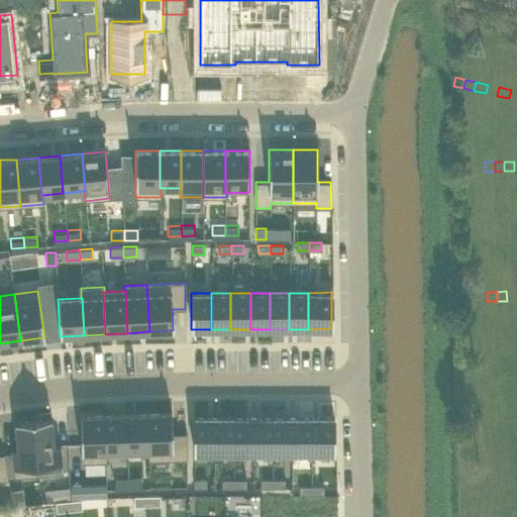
[(497,315),(488,315),(488,325),(497,324),(497,315)]
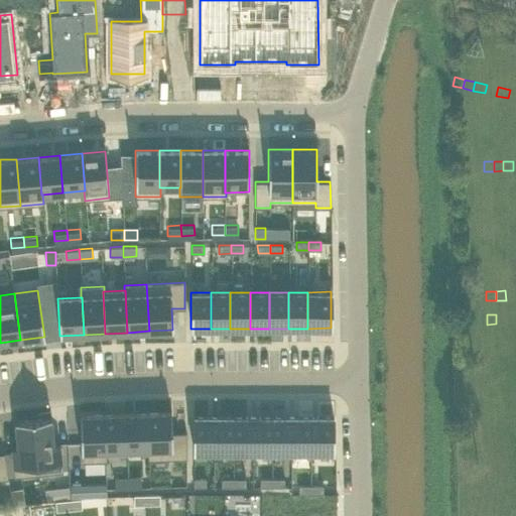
[(506,314),(496,314),(496,324),(506,324),(506,314)]
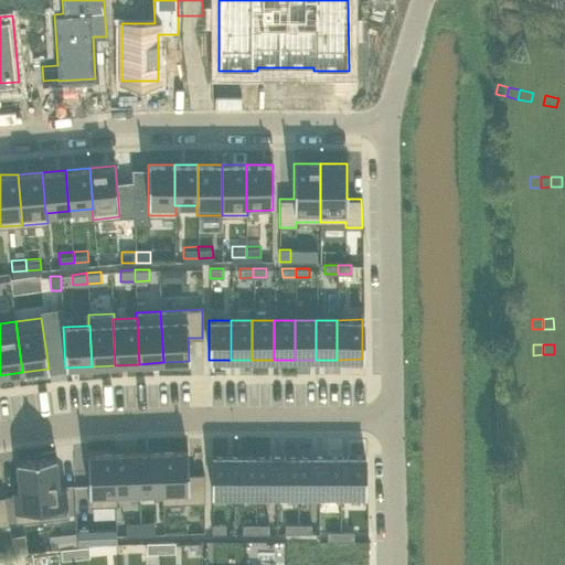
[(161,451),(137,452),(139,493),(161,493),(162,492),(161,451)]
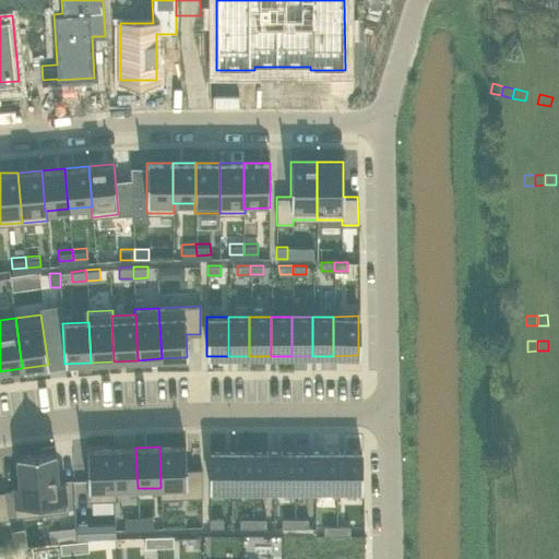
[(186,447),(159,447),(161,487),(159,488),(159,498),(202,497),(202,468),(186,468),(186,447)]
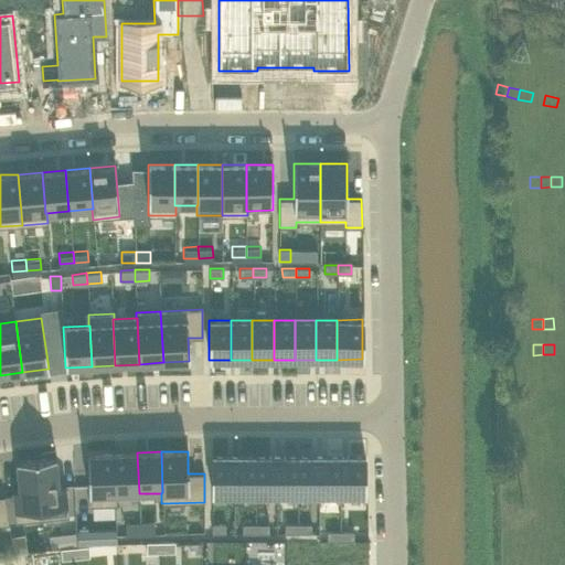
[(137,452),(114,454),(115,494),(116,494),(139,493),(137,452)]
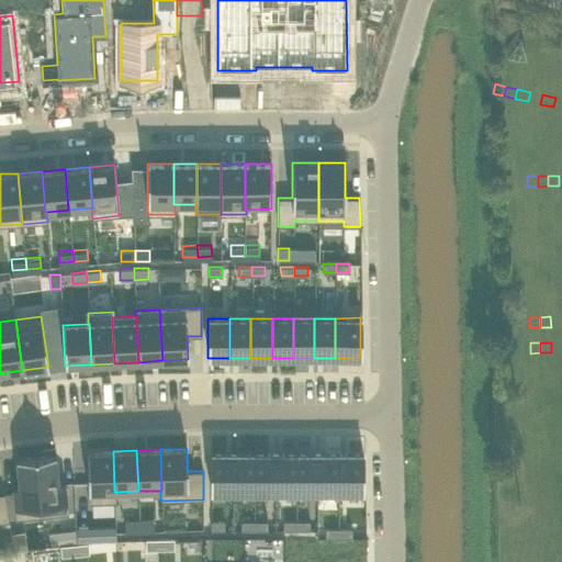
[(113,451),(87,452),(89,503),(115,503),(115,492),(114,492),(113,451)]
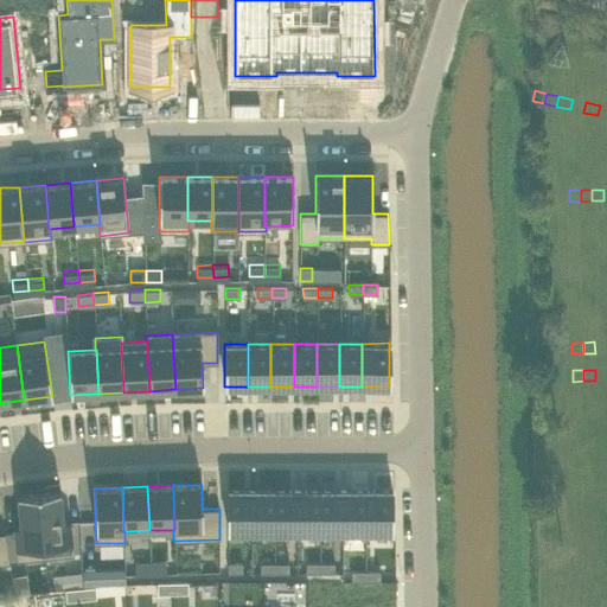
[(59,491),(38,493),(45,558),(74,555),(70,522),(63,522),(59,491)]
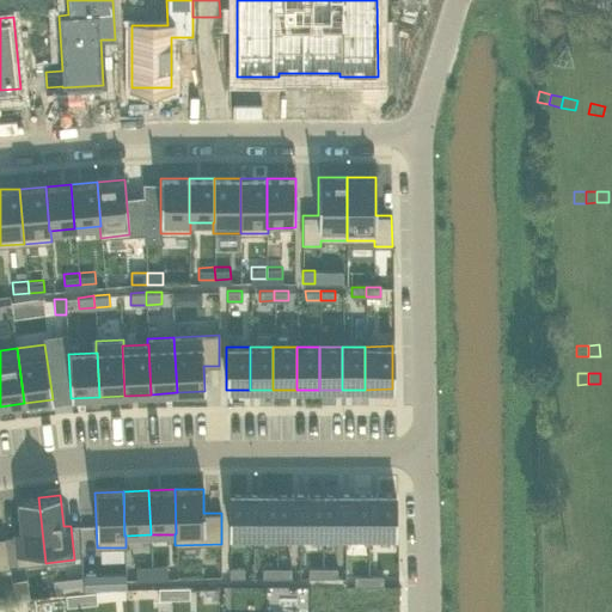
[(252,495),(228,495),(228,538),(252,538),(252,495)]
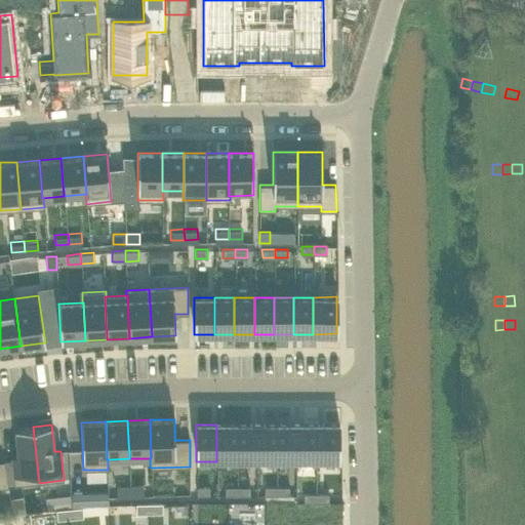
[(237,425),(216,425),(216,461),(237,461),(237,425)]
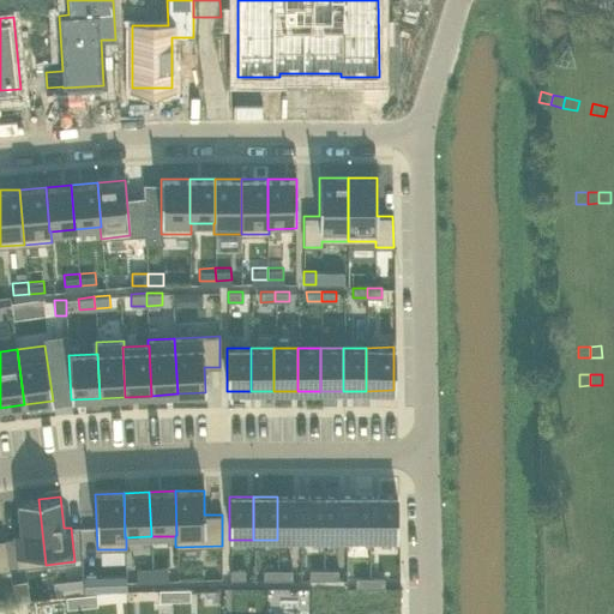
[(300,497),(277,497),(277,540),(300,540),(300,497)]
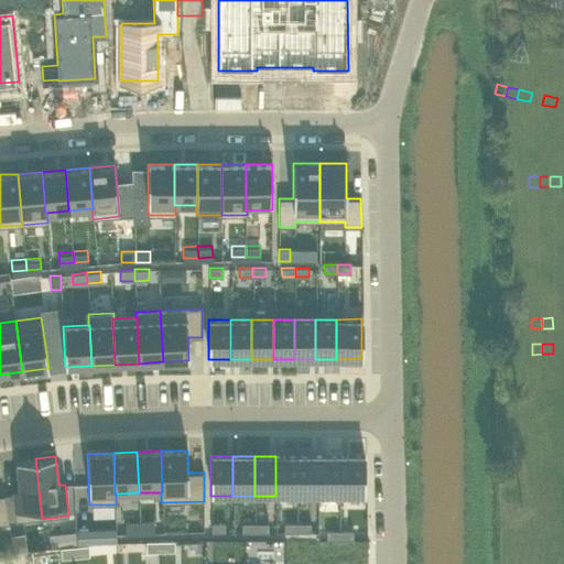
[(296,456),(275,456),(275,496),(296,496),(296,456)]
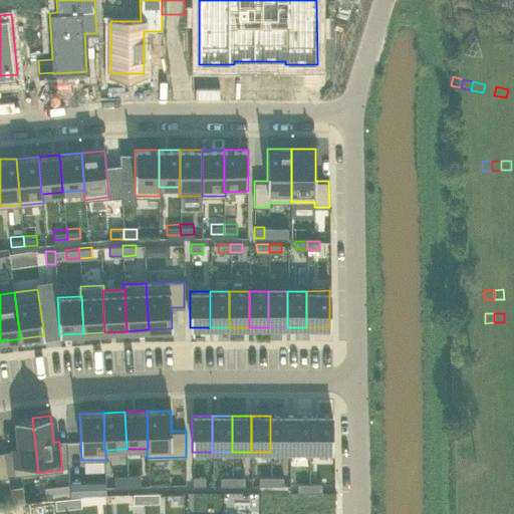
[(289,416),(270,416),(270,452),(289,452),(289,416)]
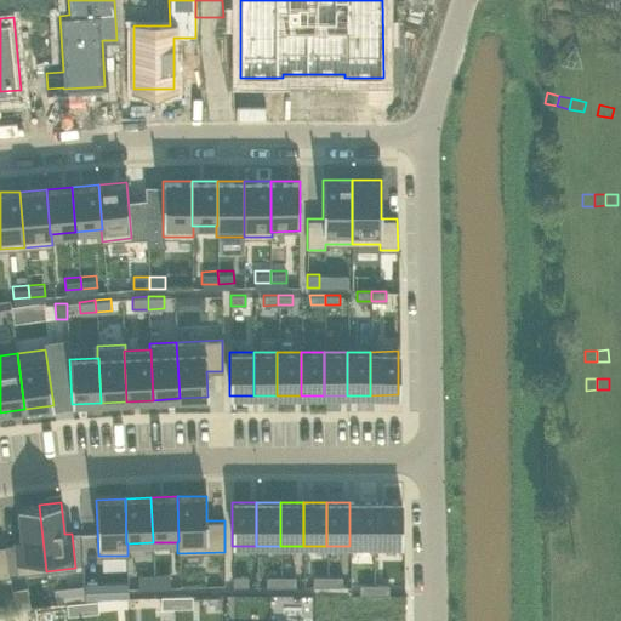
[(372,502),(349,502),(349,546),(372,546),(372,502)]
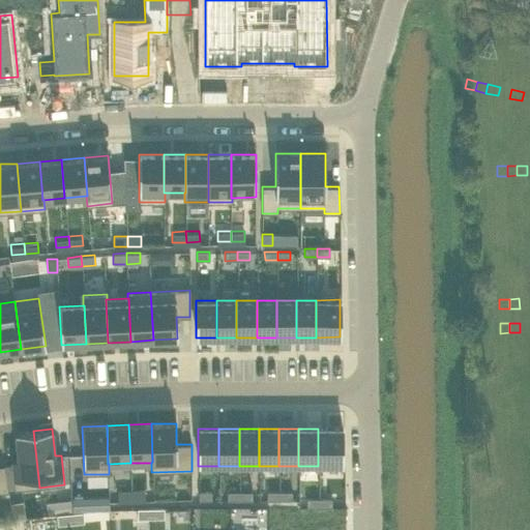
[(342,429),(318,429),(318,466),(342,466),(342,429)]
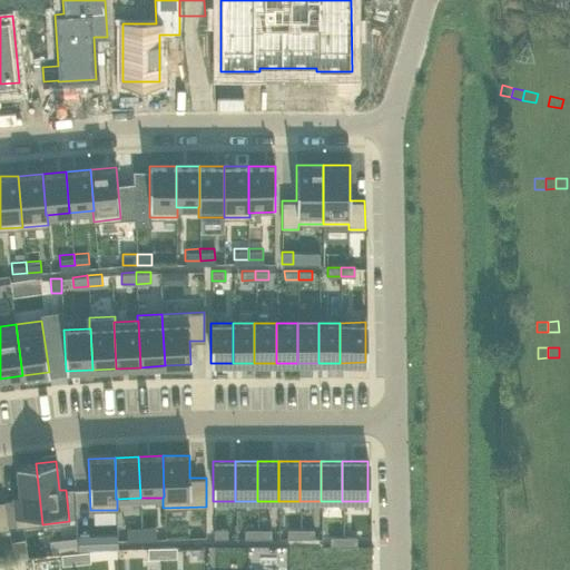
[(19,494),(12,494),(16,527),(42,524),(36,463),(16,464),(19,494)]
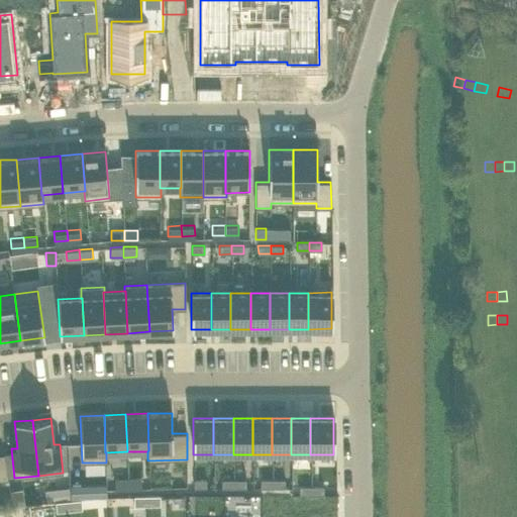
[(499,444),(490,445),(490,454),(500,454),(499,444)]
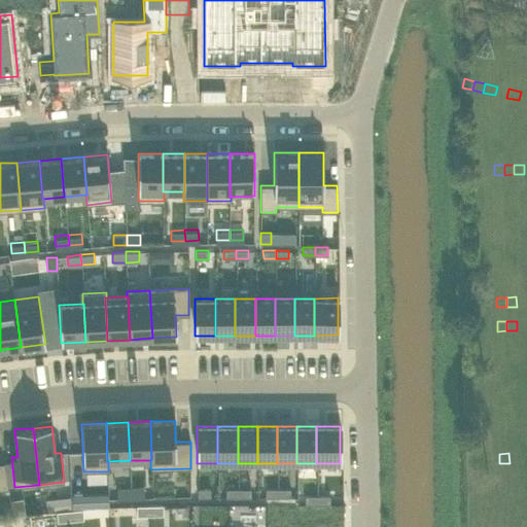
[(130,488),(116,489),(117,499),(131,498),(130,488)]
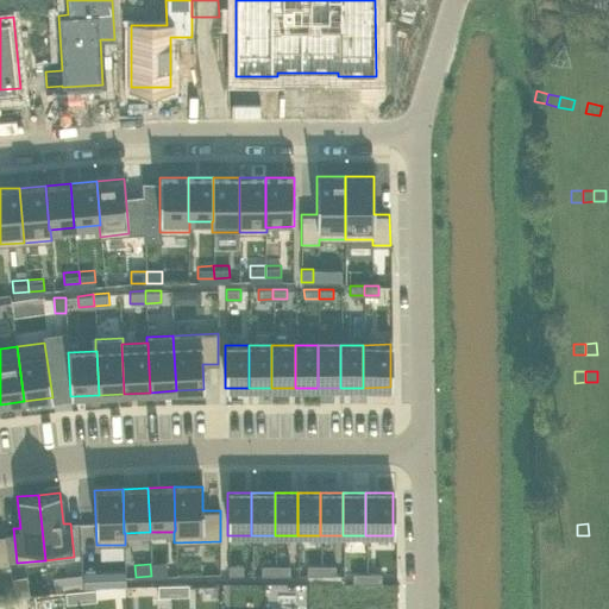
[(165,564),(150,564),(151,576),(167,576),(165,564)]
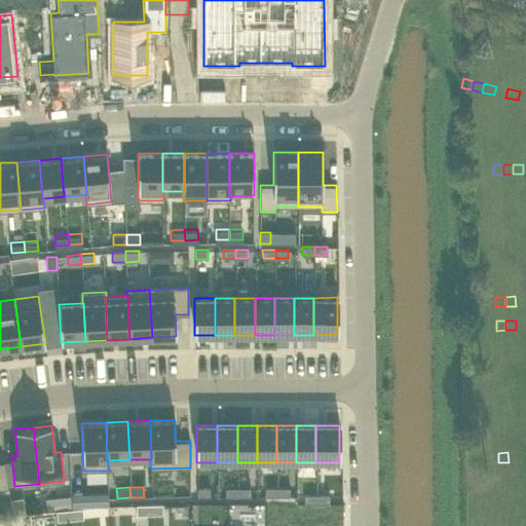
[(210,488),(197,488),(197,496),(210,496),(210,488)]
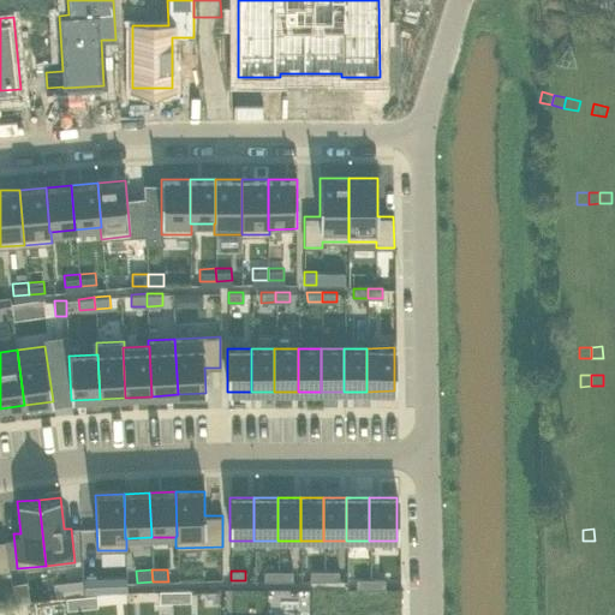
[(278,571),(263,571),(263,580),(278,580),(278,571)]
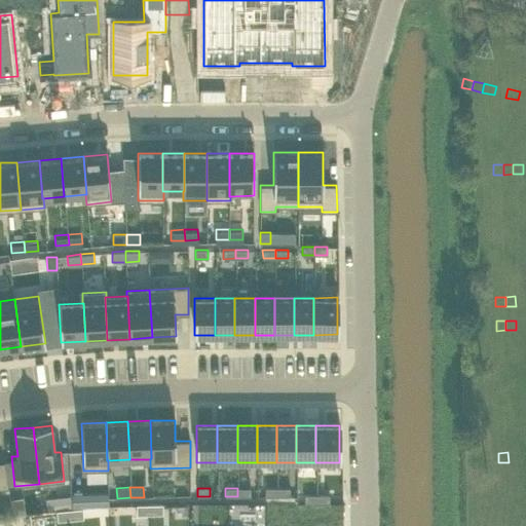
[(250,488),(237,488),(237,496),(250,496),(250,488)]
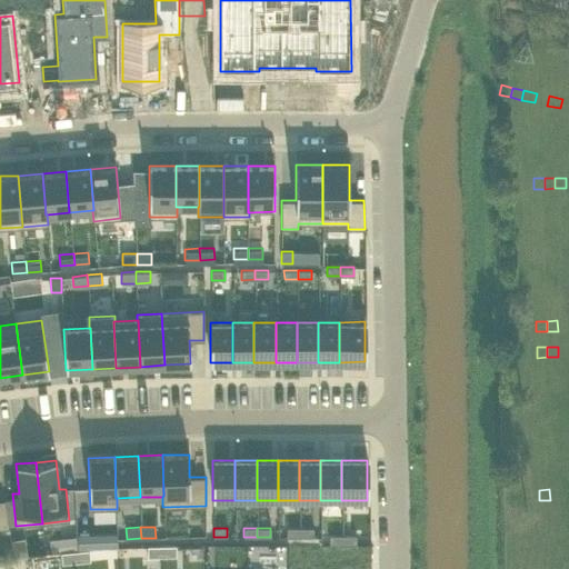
[(300,528),(287,528),(287,537),(300,537),(300,528)]
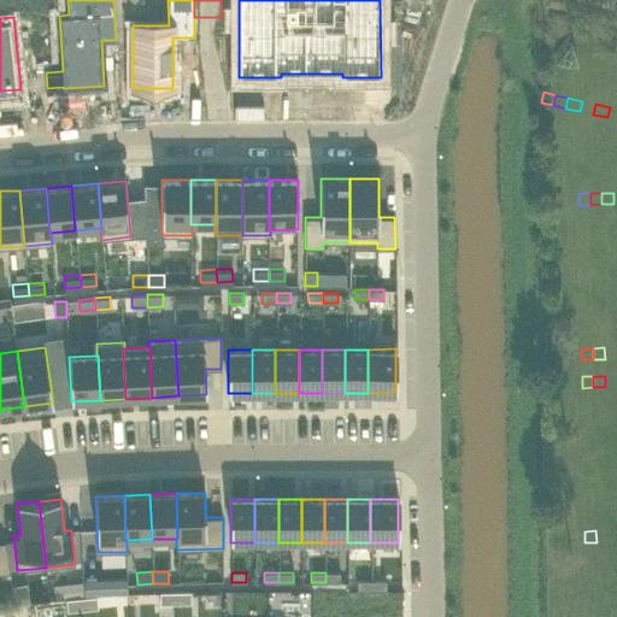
[(340,573),(325,573),(325,582),(340,582),(340,573)]
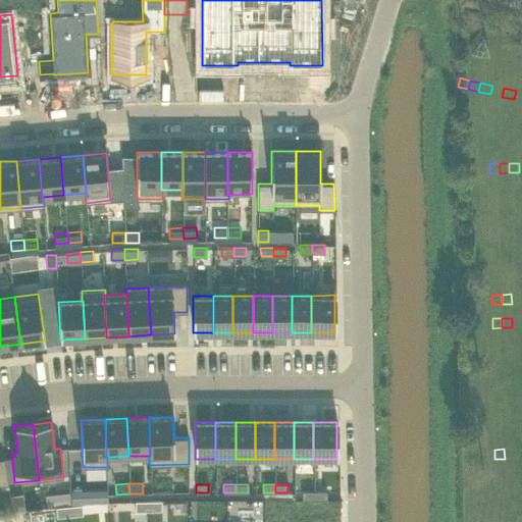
[(107,488),(85,489),(85,502),(107,501),(107,488)]
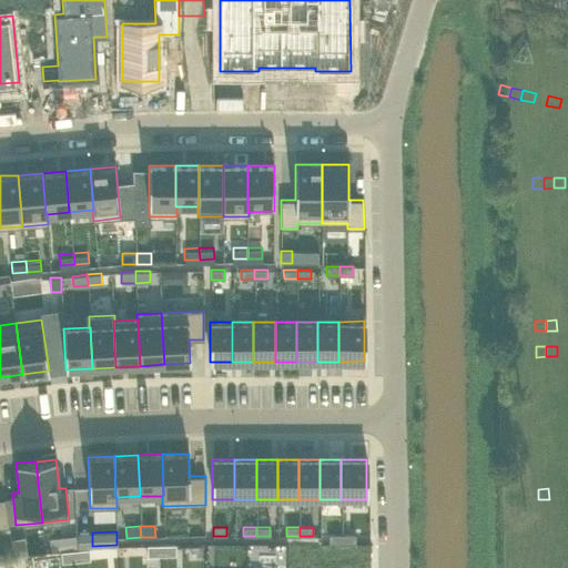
[(342,534),(328,534),(328,544),(342,544),(342,534)]
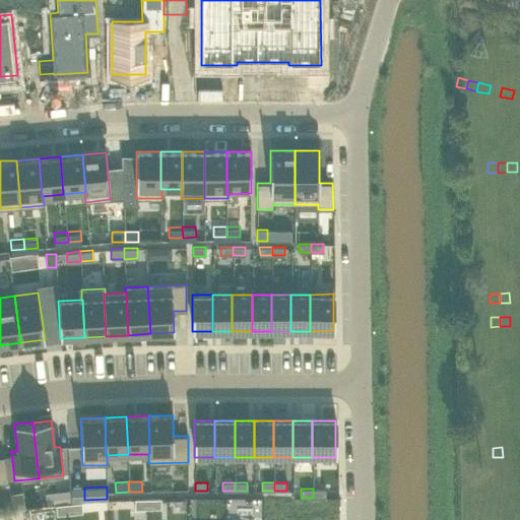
[(325,489),(313,489),(313,498),(325,498),(325,489)]
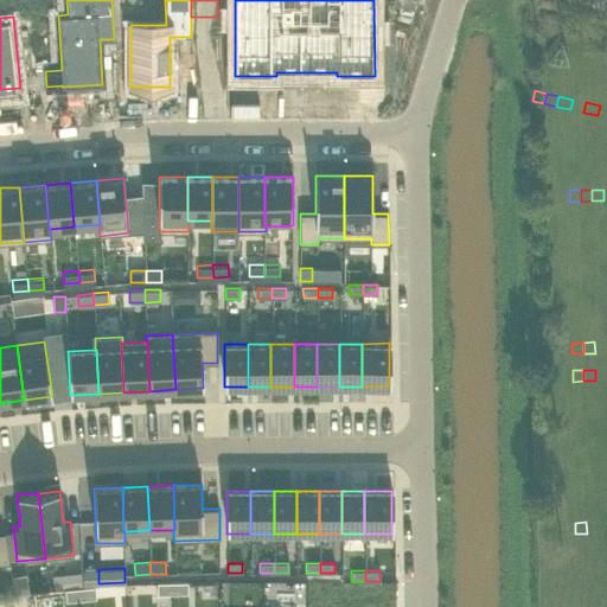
[(172,581),(157,582),(157,594),(172,593),(172,581)]
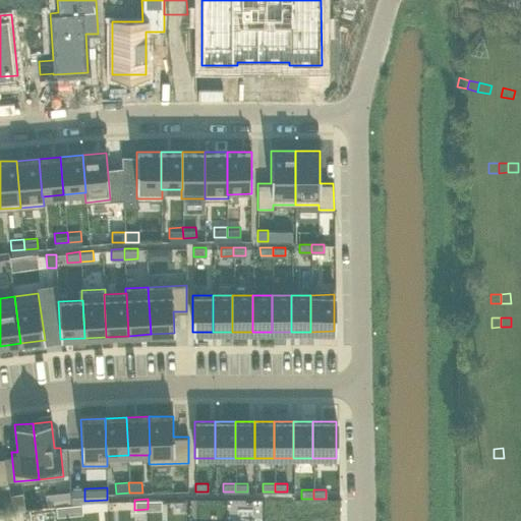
[(161,499),(148,499),(148,509),(161,509),(161,499)]
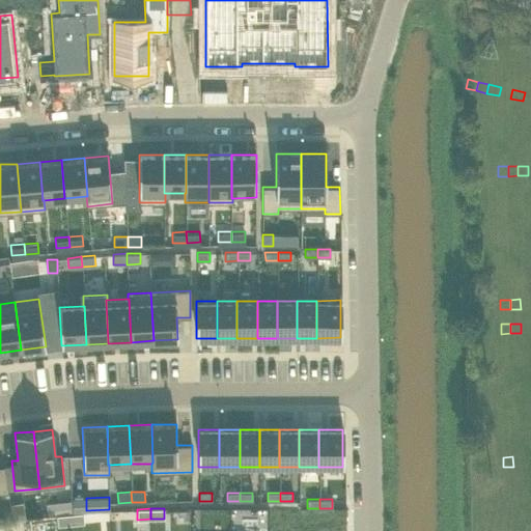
[(319,509),(286,509),(285,524),(318,524),(319,509)]
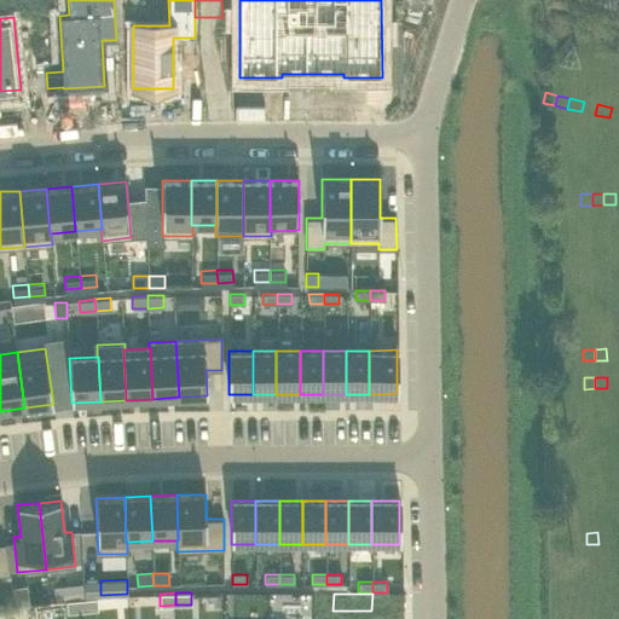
[(97,597),(81,599),(82,611),(98,609),(97,597)]
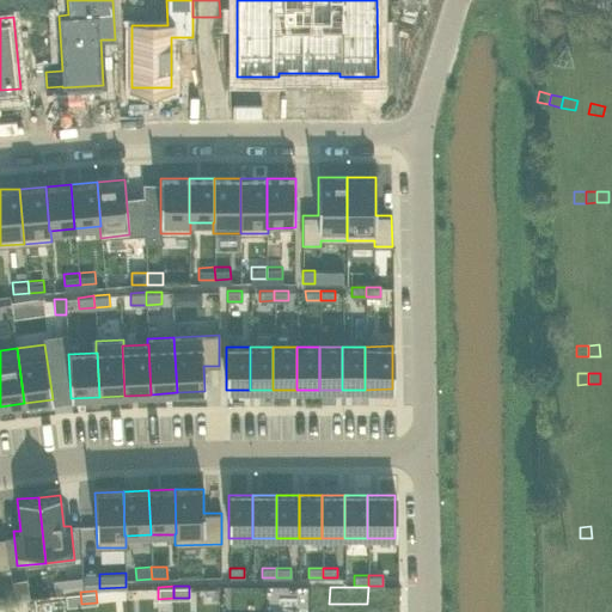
[(80,592),(65,593),(66,605),(81,604),(80,592)]
